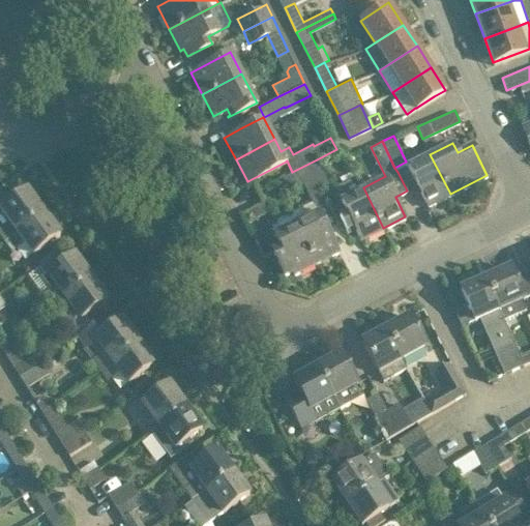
[(450,194),(430,154),(408,165),(428,205),(450,194)]
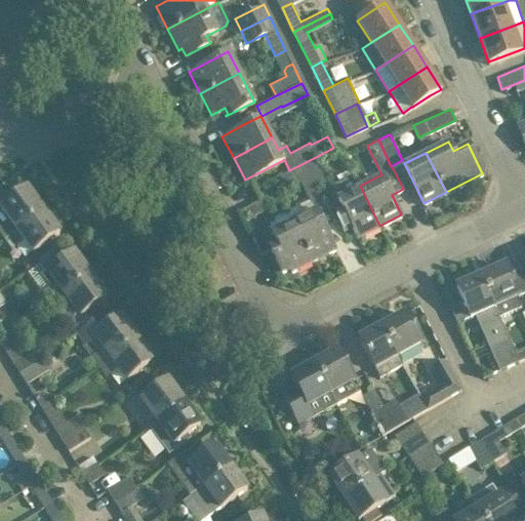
[(296,183),(298,181),(298,179),(312,172),(319,168),(314,158),(289,170),(296,183)]
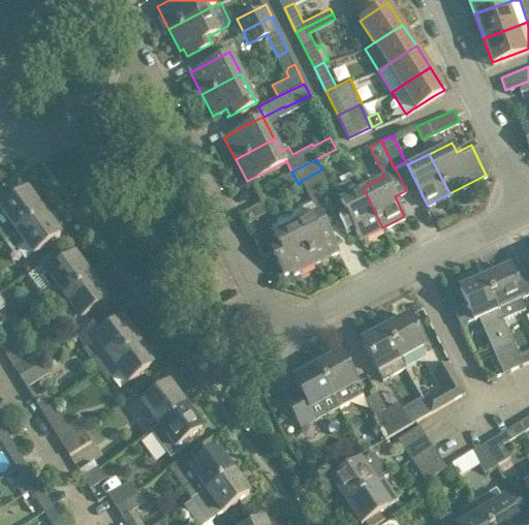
[(321,170),(314,174),(322,188),(331,184),(322,168),(321,170)]
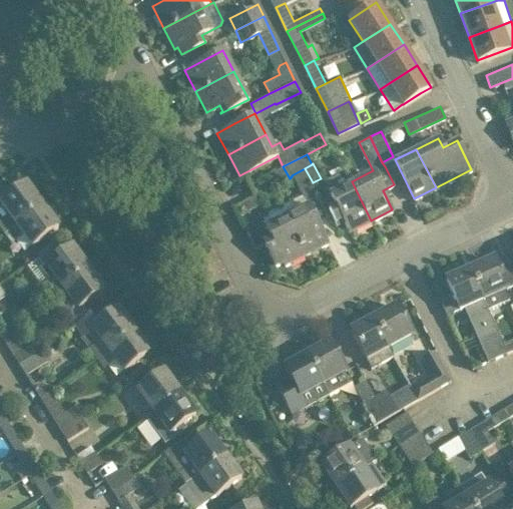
[(305,168),(292,175),(292,176),(294,175),(306,199),(318,192),(313,182),(305,168)]
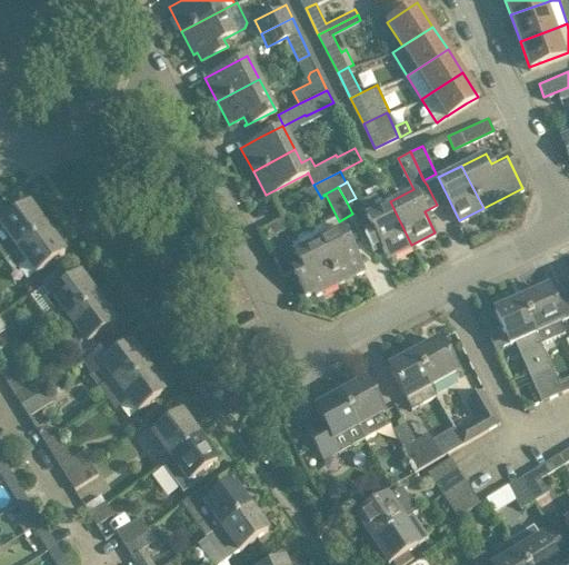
[(411,245),(390,201),(383,189),(360,200),(367,212),(366,214),(372,225),(363,229),(373,248),(375,247),(373,245),(380,241),(388,256),(411,245)]
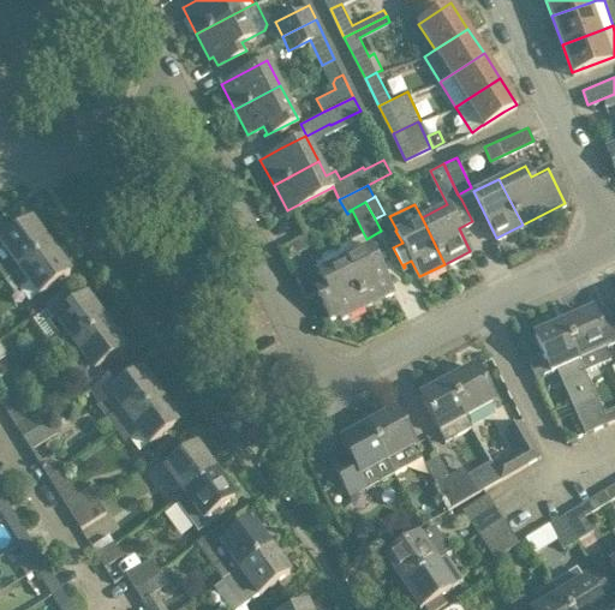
[(0,265),(0,269),(6,279),(19,268),(52,246),(31,219),(18,228),(10,216),(0,223),(0,243),(1,243),(12,257),(0,265)]
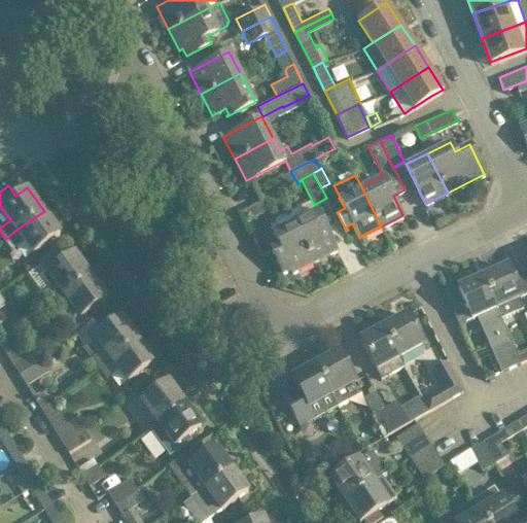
[(246,220),(254,216),(250,208),(242,212),(246,220)]
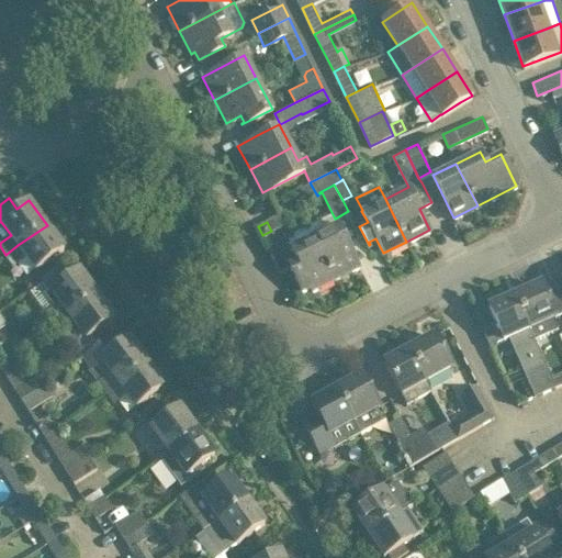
[(337,223),(310,237),(330,279),(359,266),(337,223)]
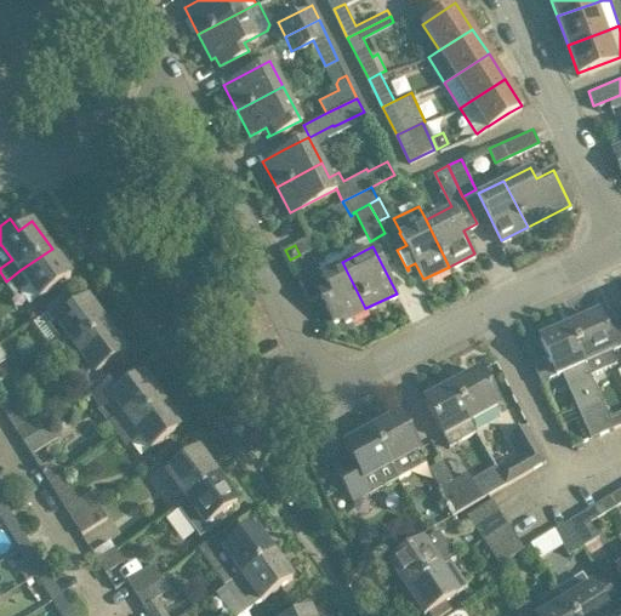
[(69,273),(68,272),(73,268),(62,254),(58,256),(52,249),(20,271),(6,281),(15,292),(28,281),(39,297),(51,287),(69,273)]
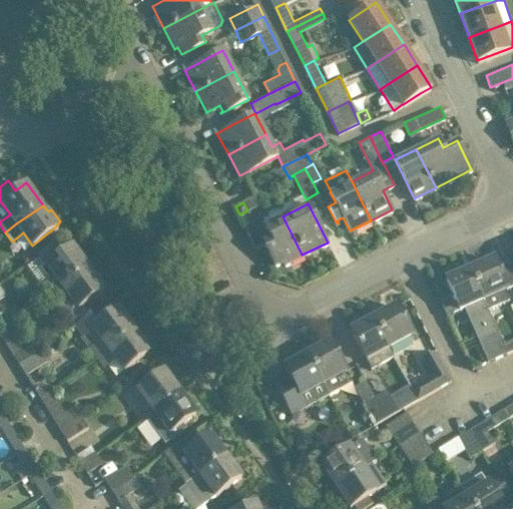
[(283,216),(278,205),(268,211),(270,216),(263,220),(266,225),(271,237),(264,240),(275,265),(283,261),(285,264),(302,255),(283,216)]
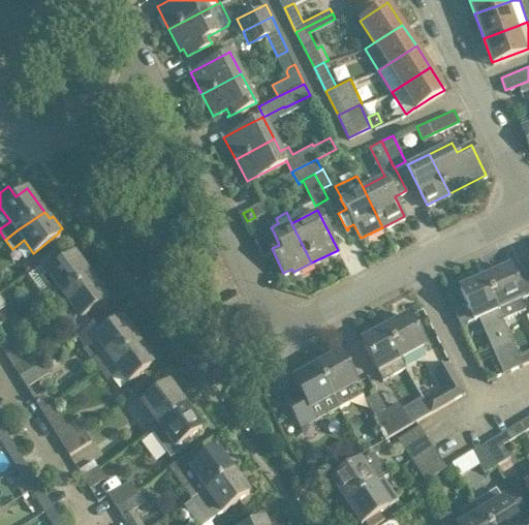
[(39,263),(41,266),(29,275),(41,292),(39,295),(48,306),(52,304),(63,295),(91,275),(74,252),(64,260),(57,250),(39,263)]
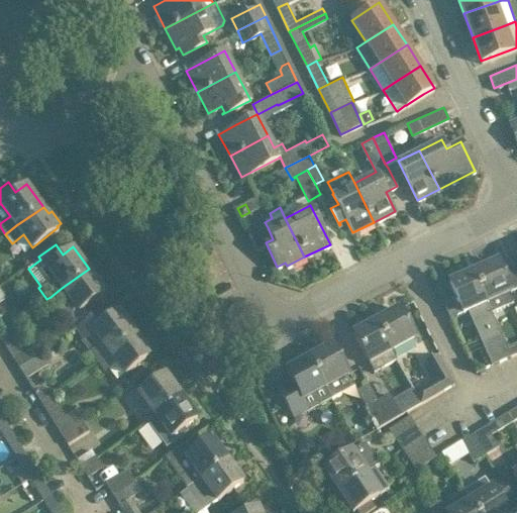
[(497,260),(473,270),(487,301),(488,301),(492,310),(513,301),(509,291),(511,291),(497,260)]
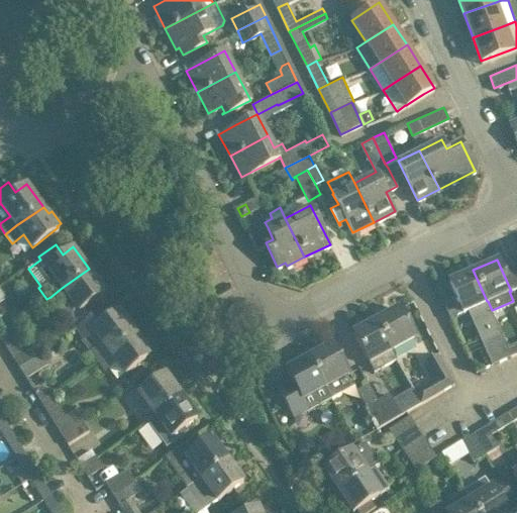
[(62,288),(50,297),(70,323),(86,312),(82,307),(104,290),(102,288),(104,283),(100,278),(95,278),(89,269),(62,288)]
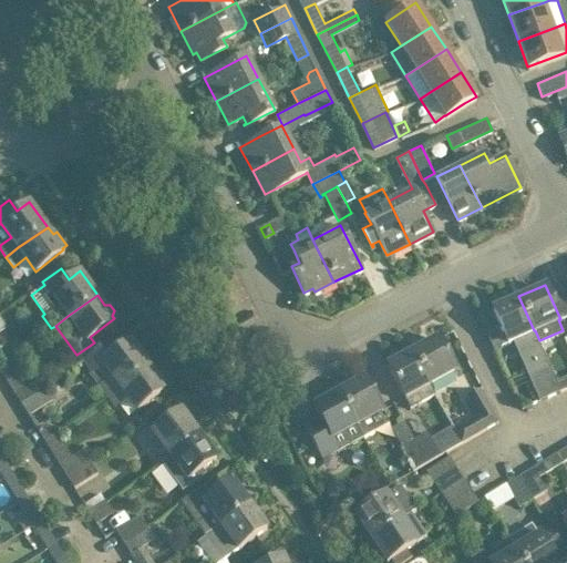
[(534,330),(518,296),(492,308),(500,324),(484,330),(492,348),(507,343),(514,339),(539,399),(560,390),(556,379),(539,341),(539,340),(535,330),(534,330)]
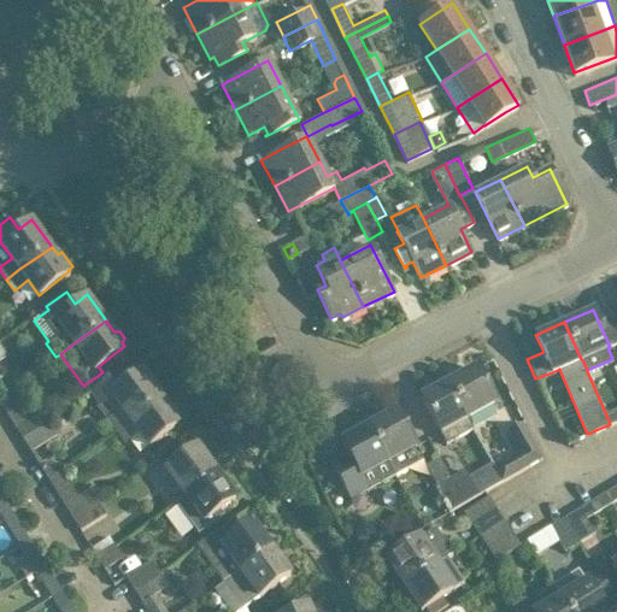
[(476,365),(448,381),(468,417),(495,401),(476,365)]
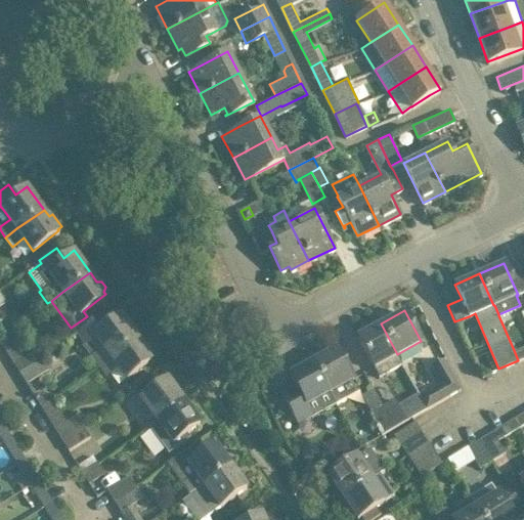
[(92,355),(99,365),(138,338),(129,327),(131,325),(125,315),(122,316),(120,314),(110,321),(101,312),(77,332),(85,343),(94,337),(102,348),(92,355)]
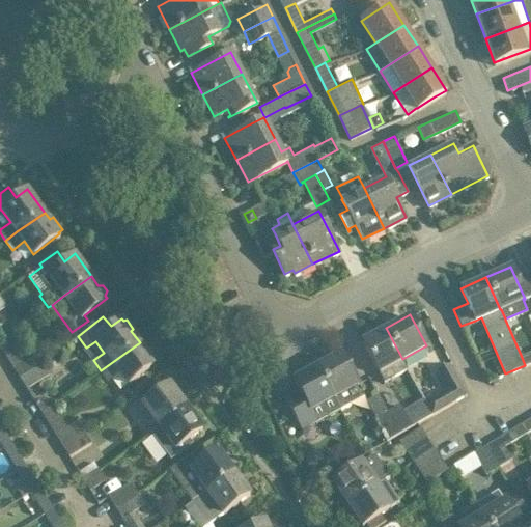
[(402,359),(386,328),(363,340),(385,380),(408,367),(402,359)]
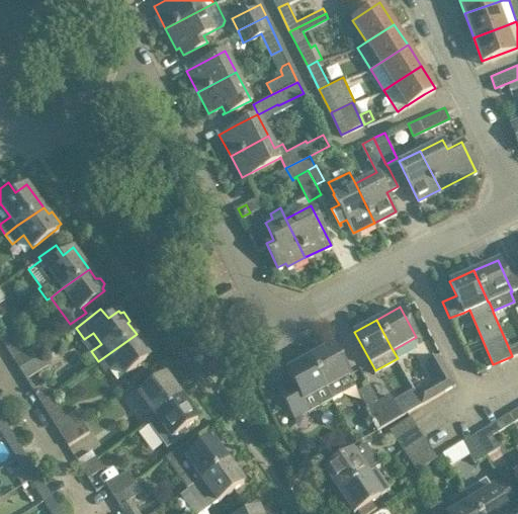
[(12,356),(19,366),(40,354),(33,343),(22,350),(9,328),(0,333),(0,334),(9,351),(12,356)]
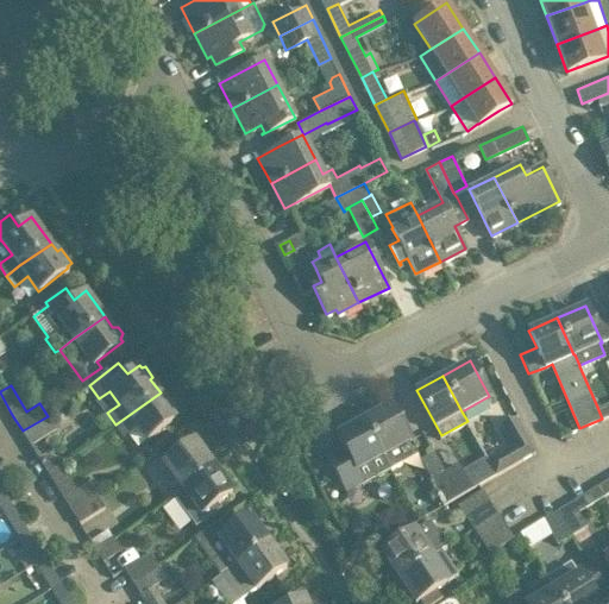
[(161,392),(115,425),(124,435),(136,426),(145,439),(177,416),(161,392)]
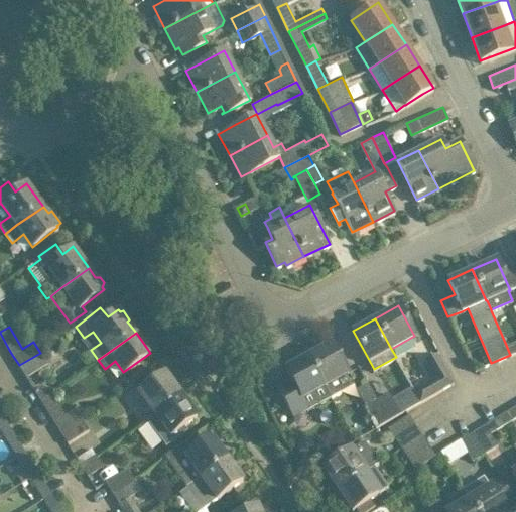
[(515,340),(506,345),(510,355),(515,352),(515,340)]
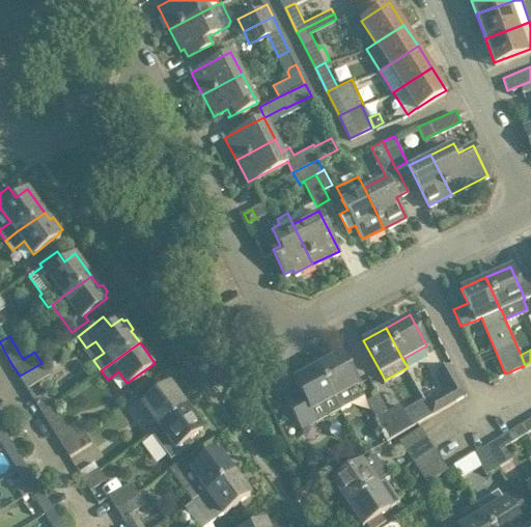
[(340,353),(316,365),(334,396),(339,407),(340,408),(364,394),(358,384),(340,353)]
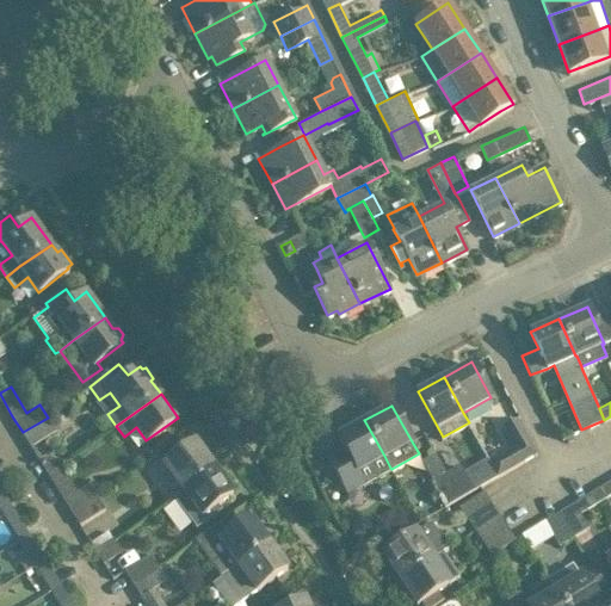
[(491,461),(493,467),(498,474),(537,452),(517,416),(503,425),(514,446),(491,461)]
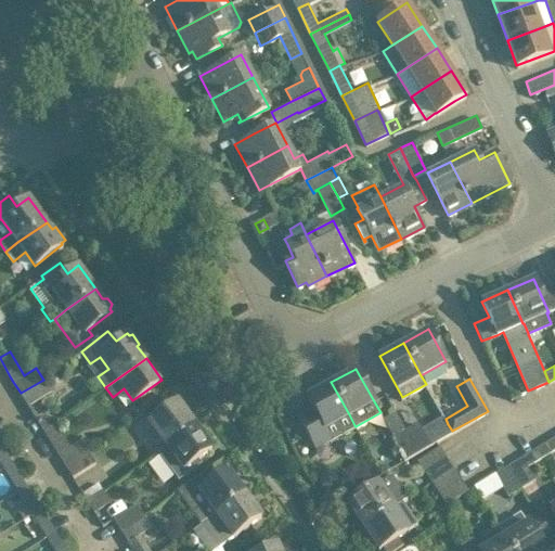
[(21,393),(28,405),(50,391),(43,380),(21,393)]
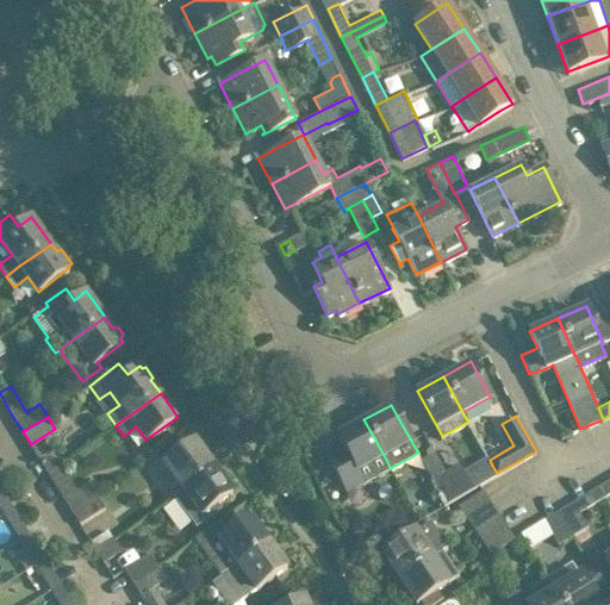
[(384,455),(363,419),(337,435),(343,447),(327,455),(346,492),(363,481),(358,469),(371,462),(377,474),(390,467),(384,455)]
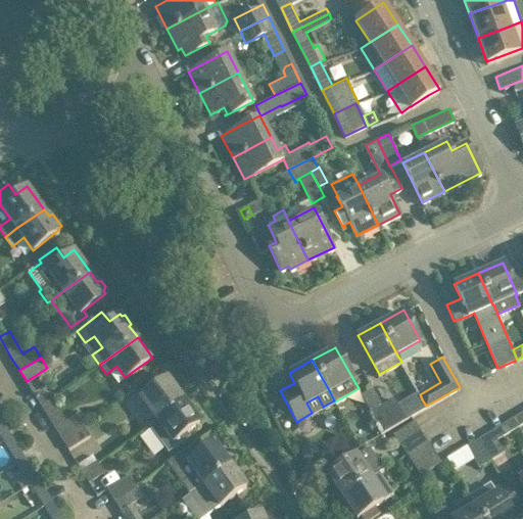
[(140,396),(155,419),(183,399),(167,377),(140,396)]
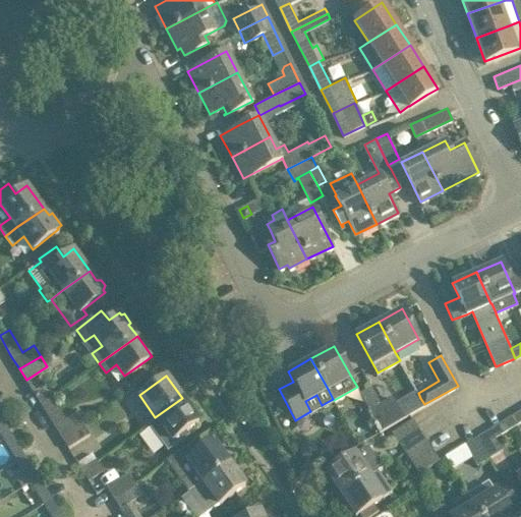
[(36,389),(33,391),(41,403),(53,396),(49,390),(40,387),(36,389)]
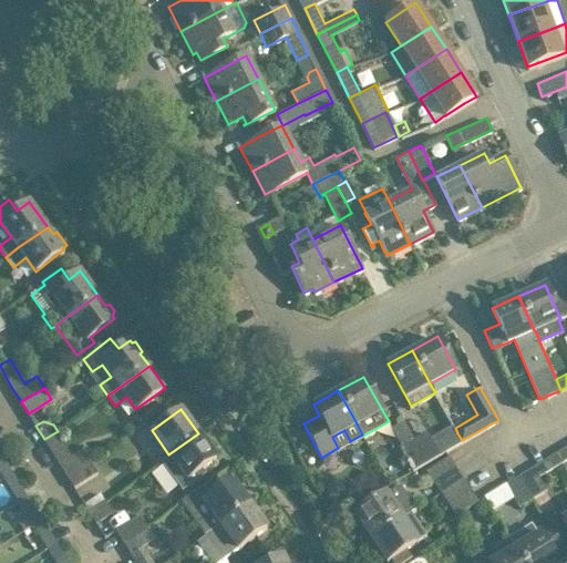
[(428,430),(425,431),(400,446),(413,468),(462,440),(457,433),(436,446),(428,430)]
